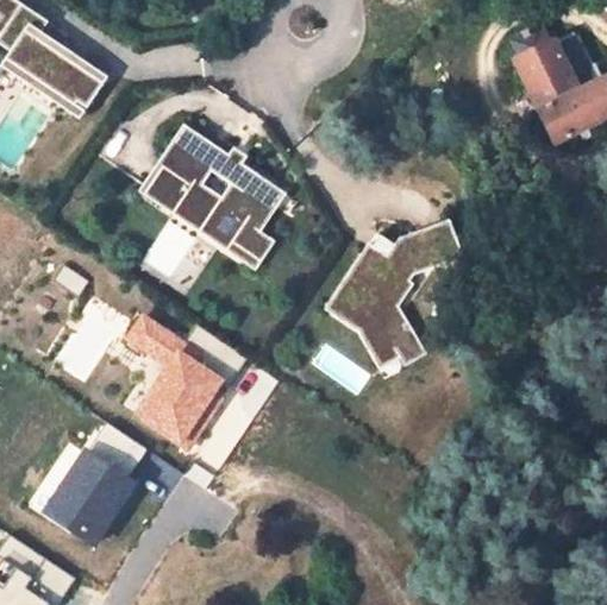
[(0,0),(0,38),(16,49),(4,64),(82,118),(111,77),(42,31),(50,18),(24,0),(0,0)]
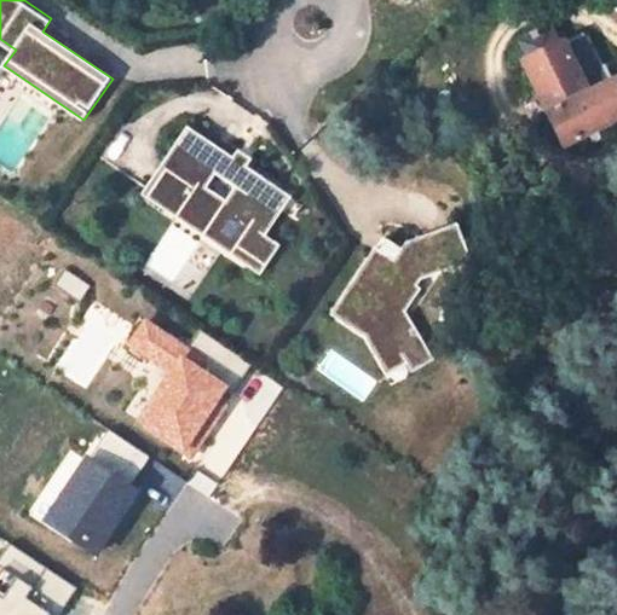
[(568,141),(616,117),(616,80),(610,82),(593,91),(569,44),(566,39),(560,42),(552,24),(526,38),(534,54),(528,58),(568,141)]
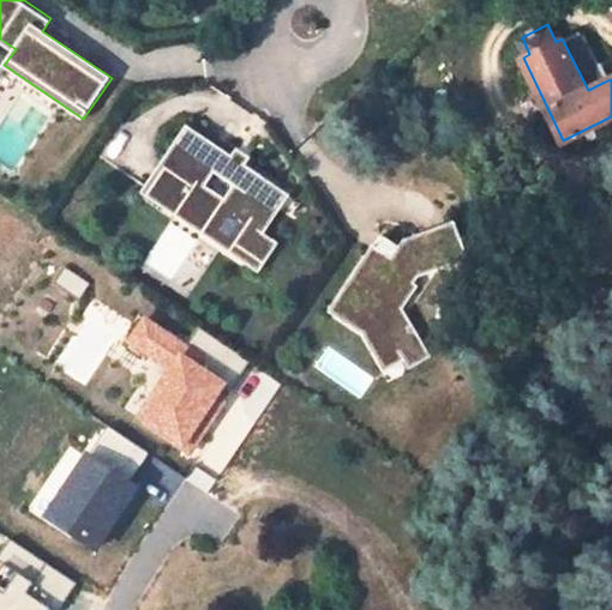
[(564,43),(588,90),(605,82),(582,35),(564,43)]
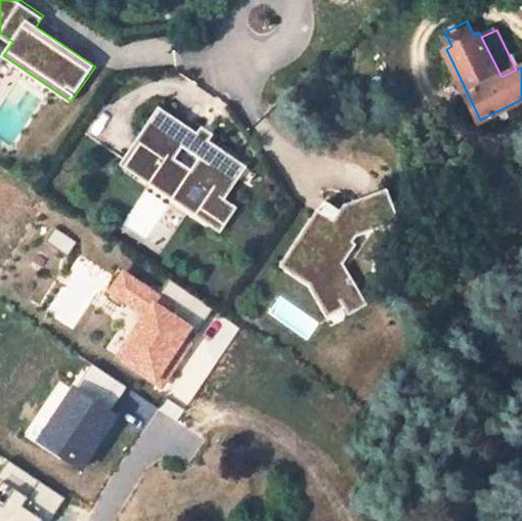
[(158,106),(118,163),(222,232),(238,205),(226,198),(248,164),(158,106)]
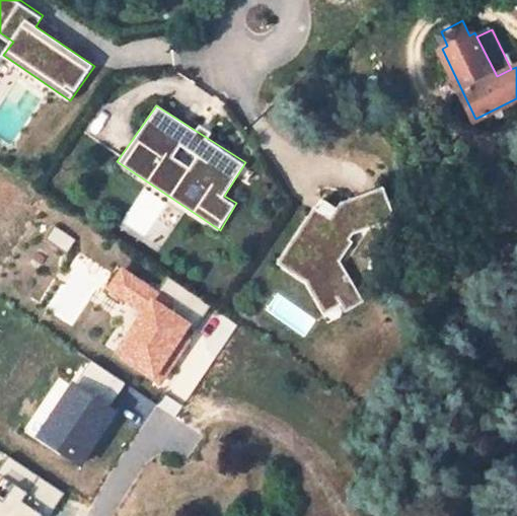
[(331,217),(312,205),(278,261),(305,281),(328,322),(365,300),(340,261),(351,233),(396,216),(385,187),(341,202),(331,217)]
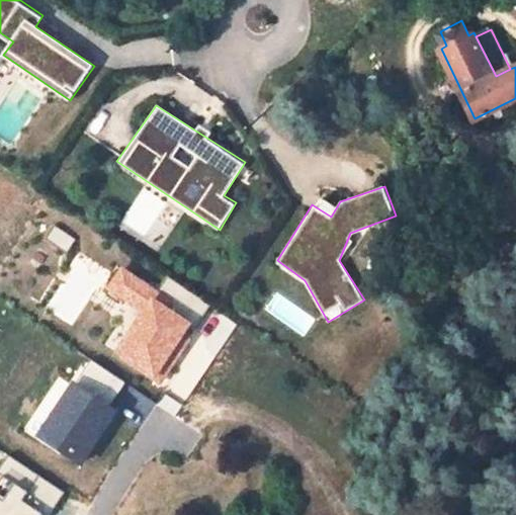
[(107,347),(157,376),(195,313),(115,264),(102,286),(133,305),(107,347)]
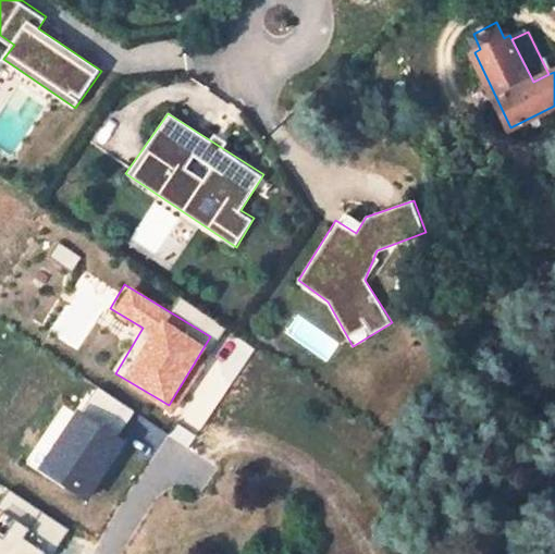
[(93,381),(39,468),(86,497),(139,410),(93,381)]
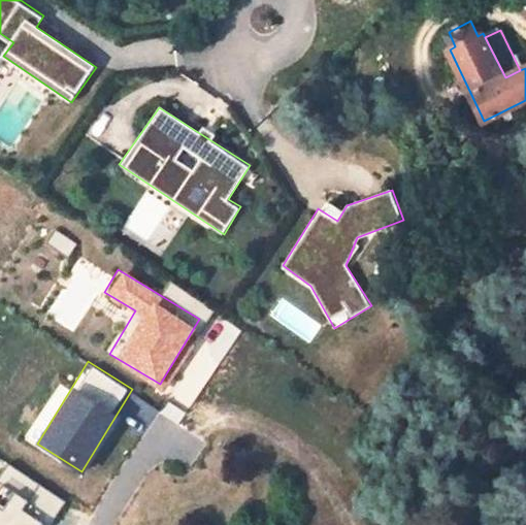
[(0,524),(44,524),(62,495),(7,464),(0,476),(0,524)]
